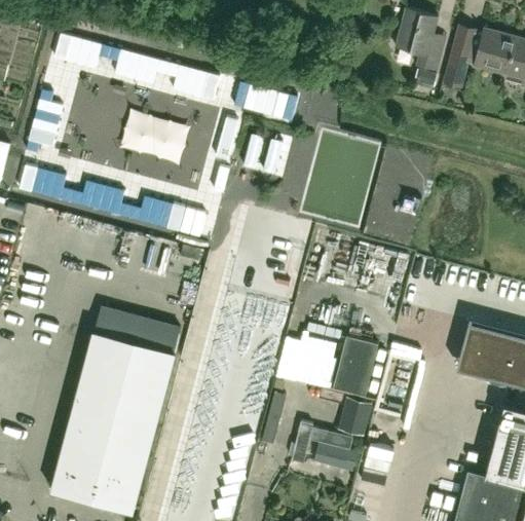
[(436,74),(443,48),(429,45),(437,19),(404,9),(394,49),(417,56),(414,69),(436,74)]
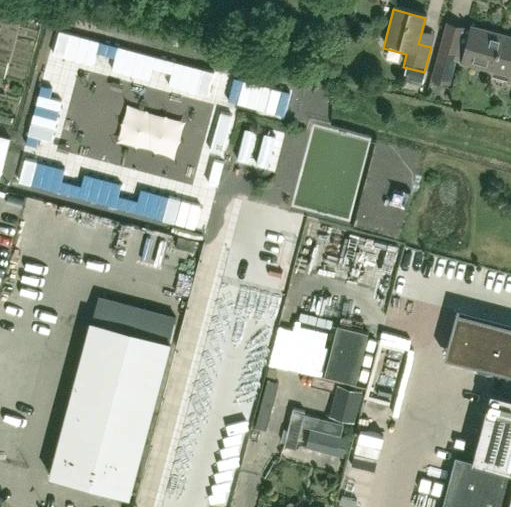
[(463,35),(457,55),(464,57),(461,66),(509,80),(510,73),(510,41),(471,31),(469,37),(463,35)]
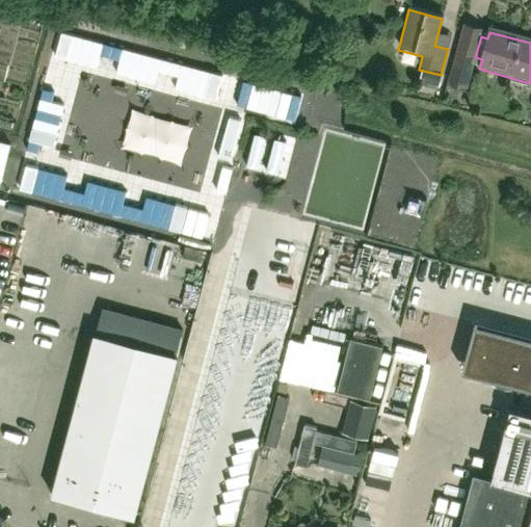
[(458,51),(448,86),(465,91),(474,55),(458,51)]
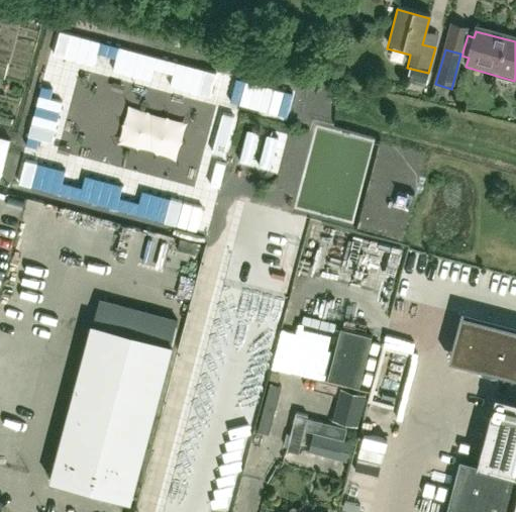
[(410,71),(406,83),(425,88),(429,76),(410,71)]
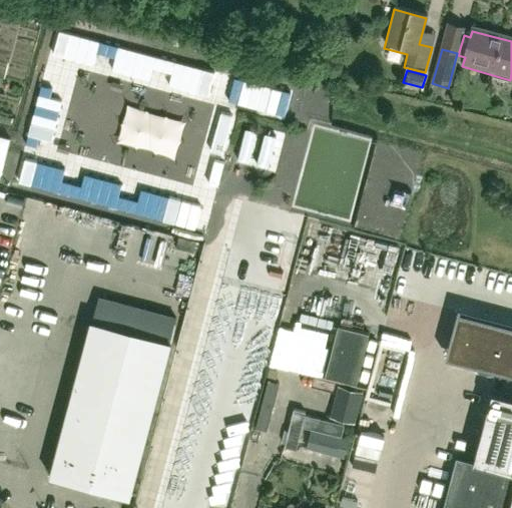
[(511,331),(455,316),(444,359),(511,376),(511,331)]
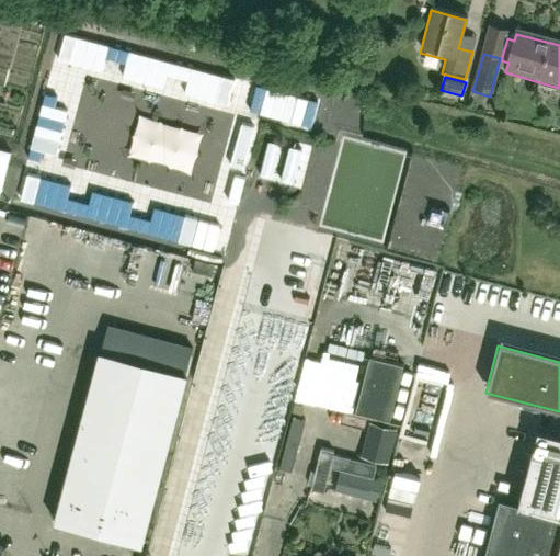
[(99,356),(54,526),(140,549),(185,379),(99,356)]
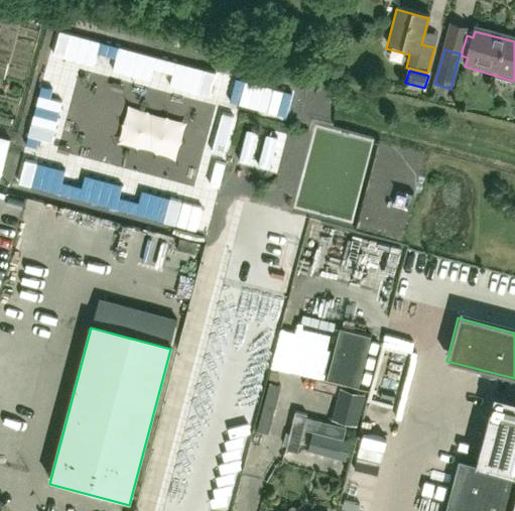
[(340,332),(326,382),(357,390),(371,340),(340,332)]
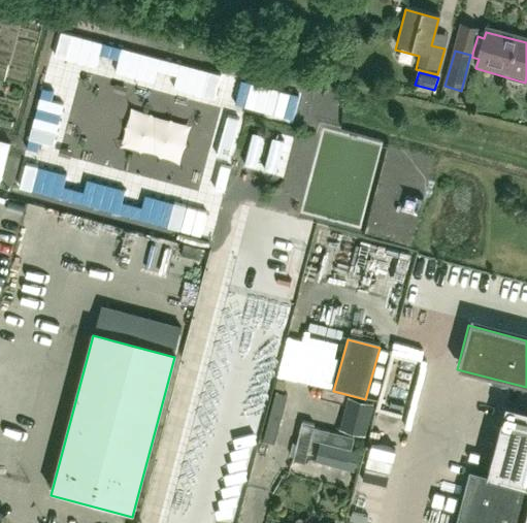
[(417,379),(391,373),(385,403),(412,407),(417,379)]
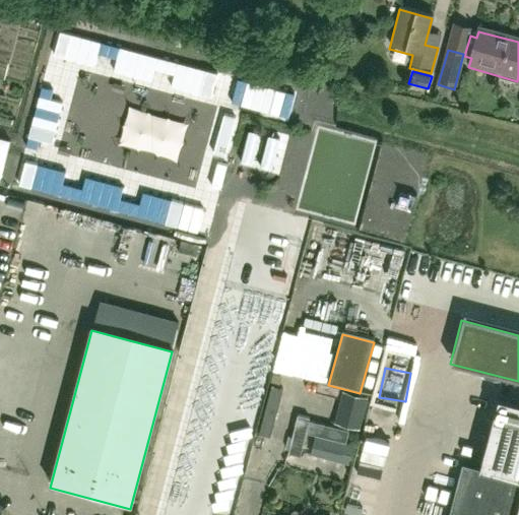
[(359,434),(367,402),(341,396),(333,428),(359,434)]
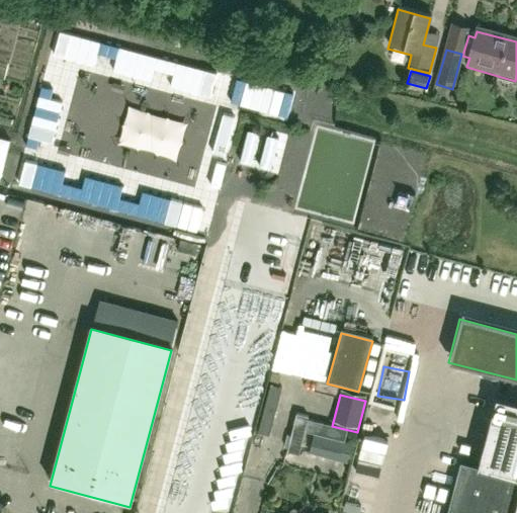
[(459,464),(446,512),(516,512),(516,404),(495,399),(477,469),(459,464)]
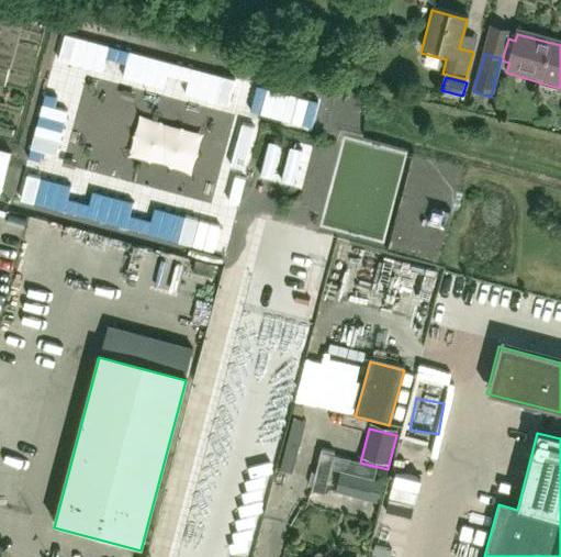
[(394,463),(395,488),(418,487),(417,464),(425,464),(425,452),(404,453),(405,463),(394,463)]
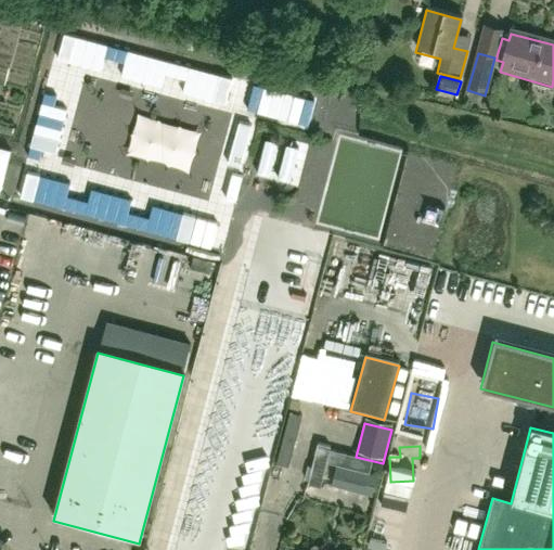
[(371,500),(376,481),(337,471),(332,490),(371,500)]
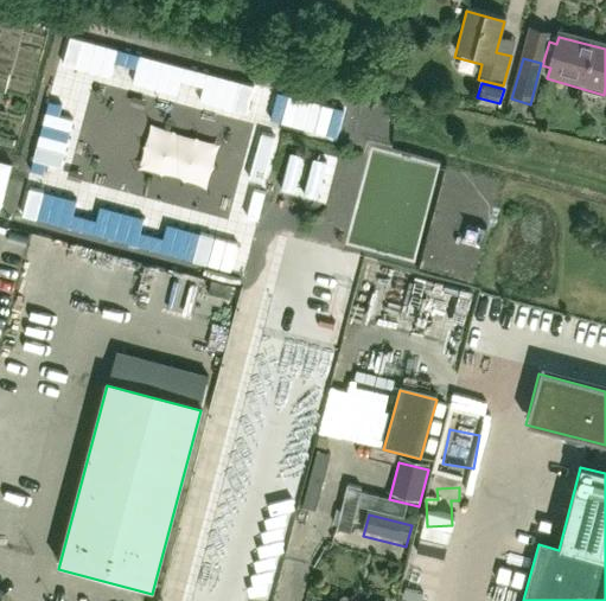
[(0,526),(19,528),(19,517),(0,516),(0,526)]
